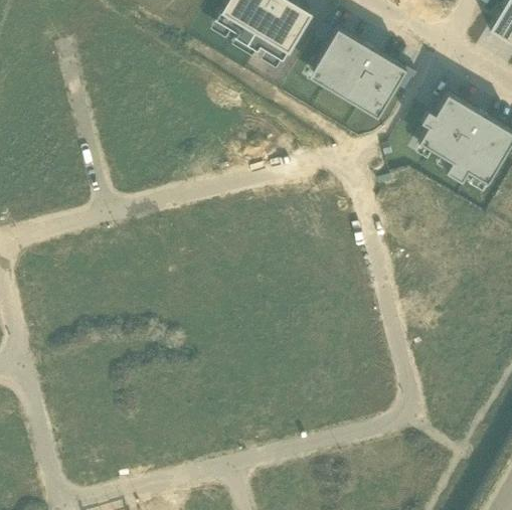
[(313,15),(287,0),(229,0),(216,23),(238,37),(236,41),(259,54),(261,50),(284,63),(313,15)]
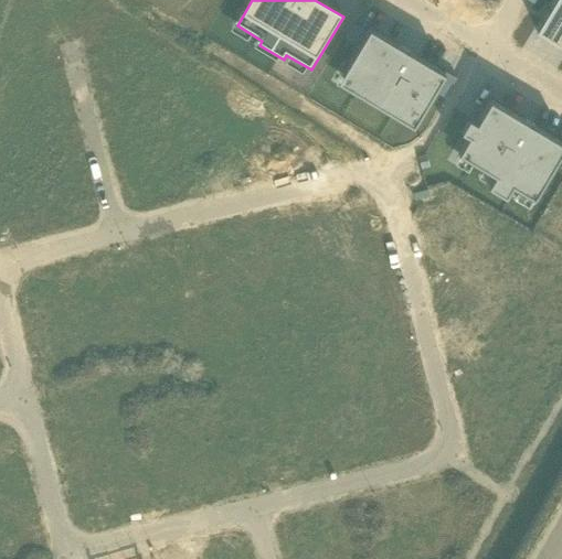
[(477,0),(454,0),(473,10),(478,0),(477,0)]
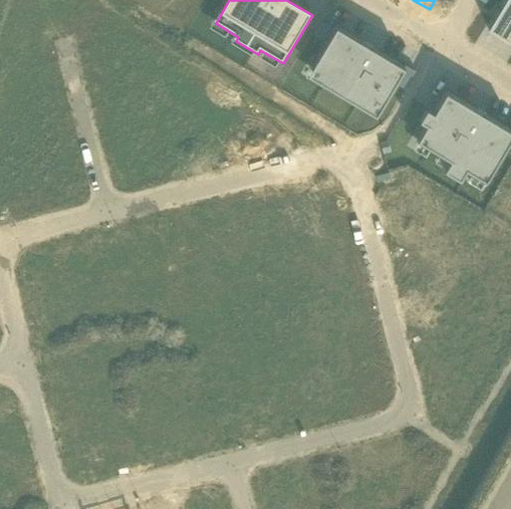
[(510,0),(509,0),(490,32),(510,43),(510,0)]
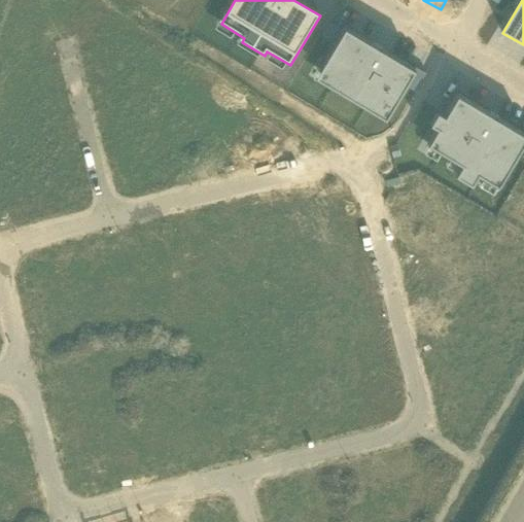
[(391,115),(417,73),(384,54),(383,56),(375,50),(376,49),(346,31),(321,74),(330,79),(326,87),(358,105),(362,99),(373,104),(369,111),(378,117),(382,110),(391,115)]
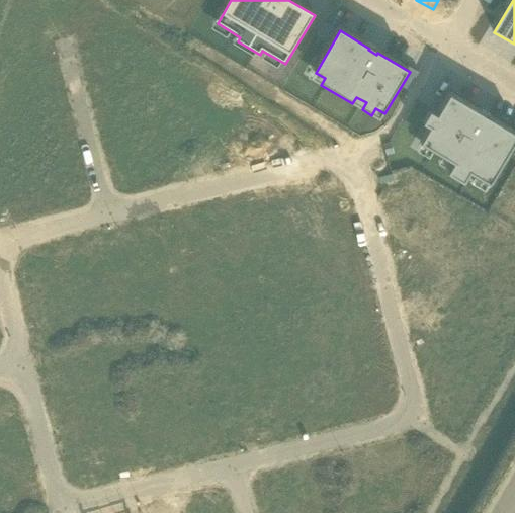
[(483,116),(451,97),(438,118),(432,114),(425,125),(431,130),(422,146),(455,166),(449,176),(465,185),(471,175),(492,187),(514,147),(514,135),(491,120),(490,122),(482,117),(483,116)]
